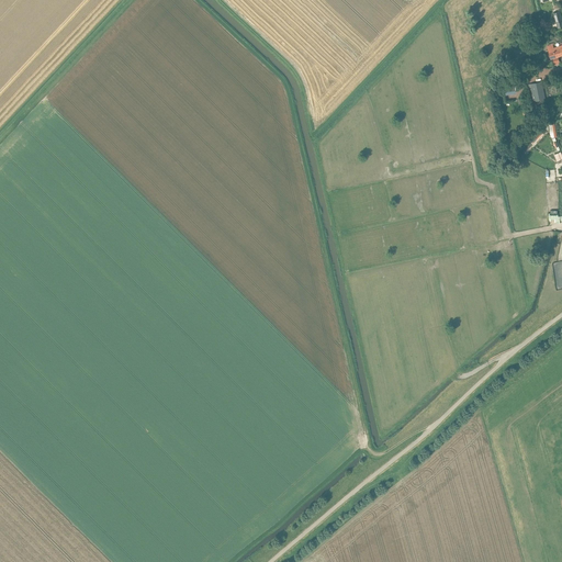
[(558,29),(561,26),(561,20),(560,11),(553,13),(554,15),(553,17),(553,18),(552,18),(553,23),(557,23),(558,29)]
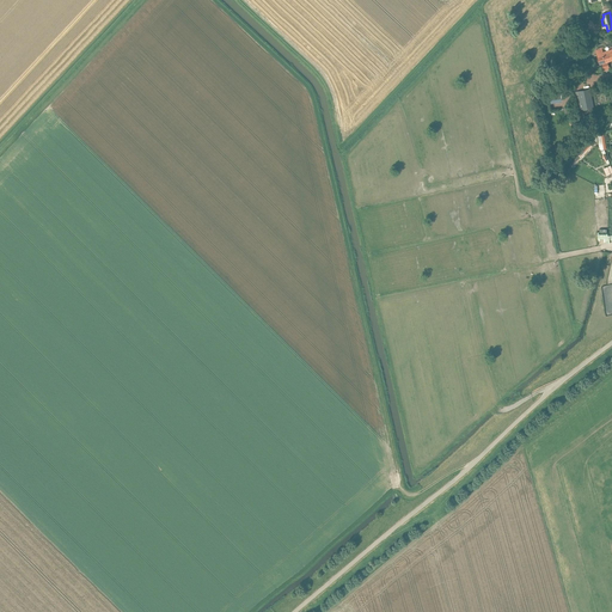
[(611,59),(611,49),(603,53),(603,49),(595,51),(599,65),(611,60),(611,59)]
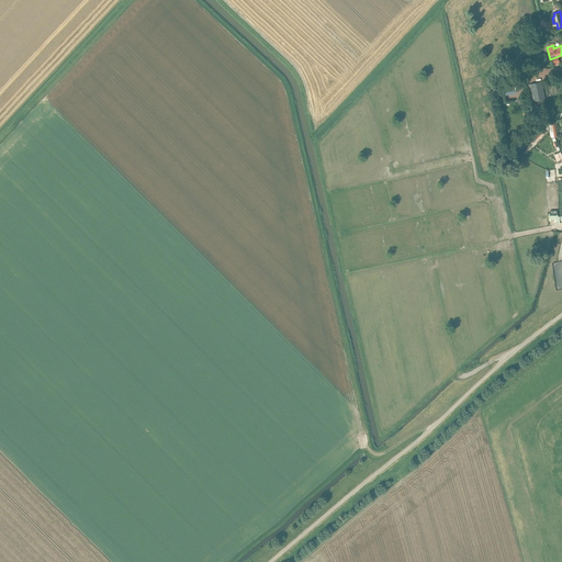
[(542,82),(528,85),(531,101),(546,99),(542,82)]
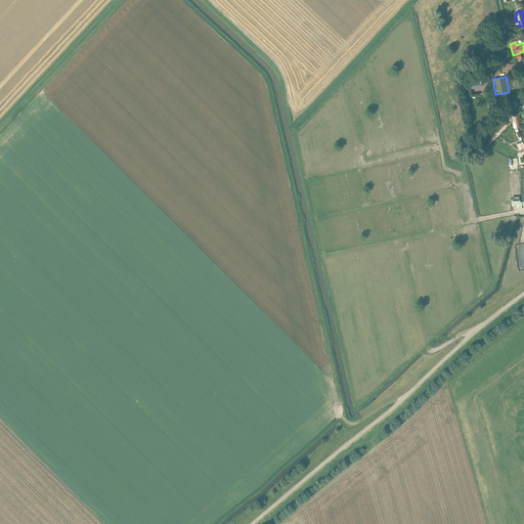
[(480,79),(470,80),(471,85),(471,88),(481,87),(481,84),(480,79)]
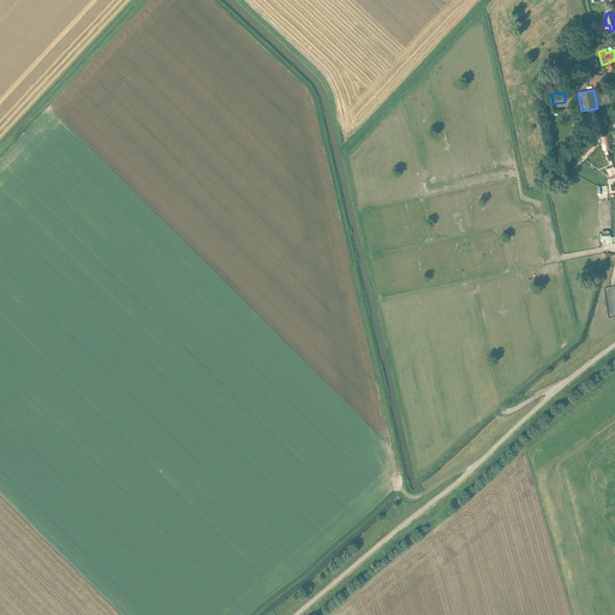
[(584,157),(596,147),(593,144),(581,155),(574,162),(577,165),(584,157)]
